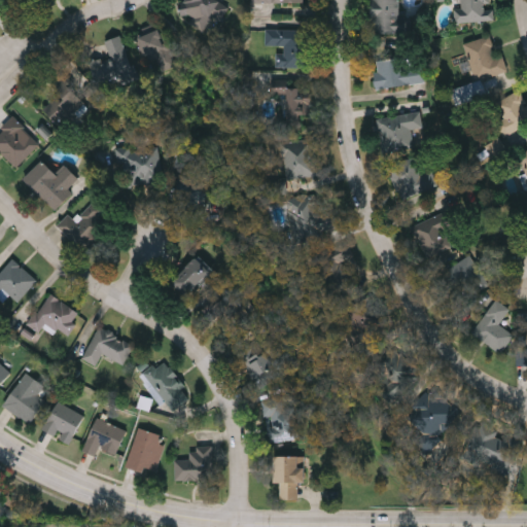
[(220,0),(209,29),(176,14),(182,0),(220,0)]
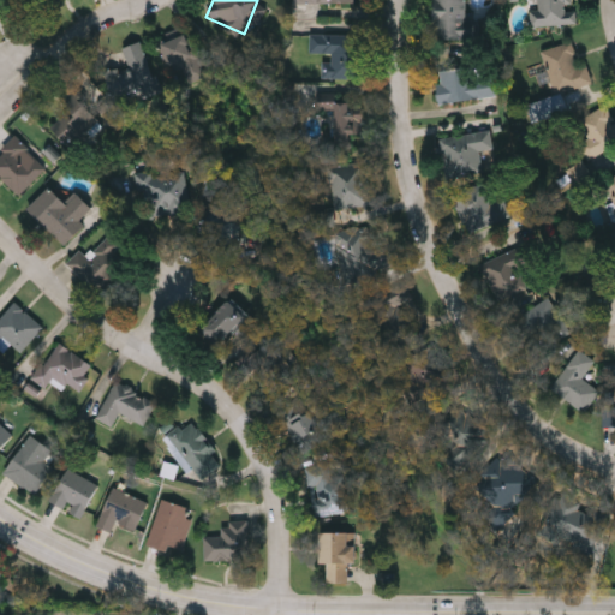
[(431,36),(431,0),(464,0),(464,36),(431,36)]
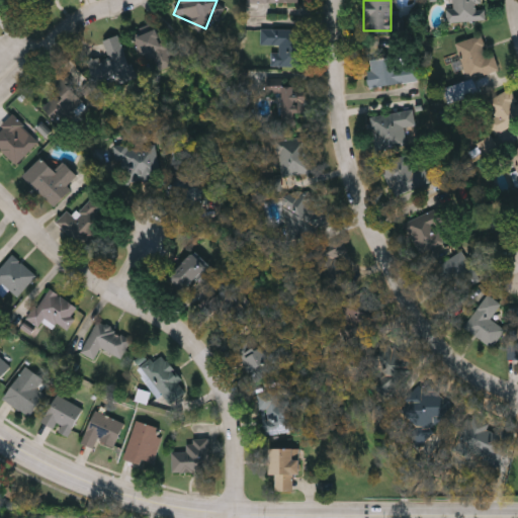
[(483,0),(484,19),(446,20),(444,0),(483,0)]
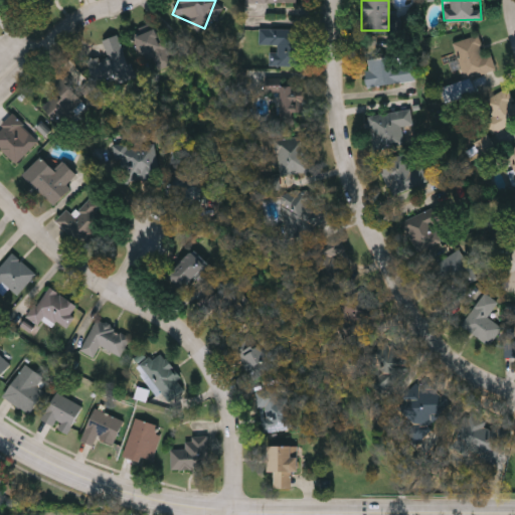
[(134,36),(157,26),(172,61),(149,71),(134,36)]
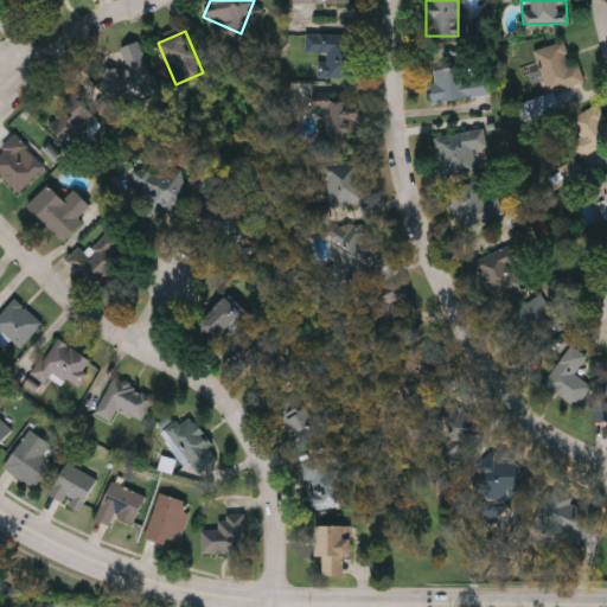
[(318,76),(318,53),(305,53),(305,32),(353,32),(352,76),(318,76)]
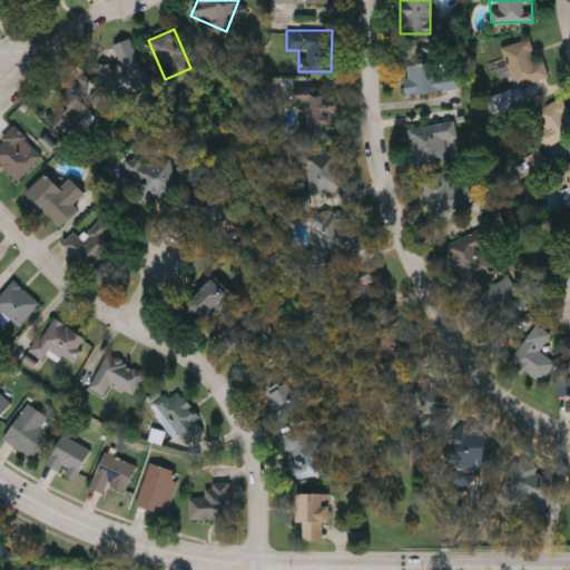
[(111,43),(131,37),(148,85),(127,91),(111,43)]
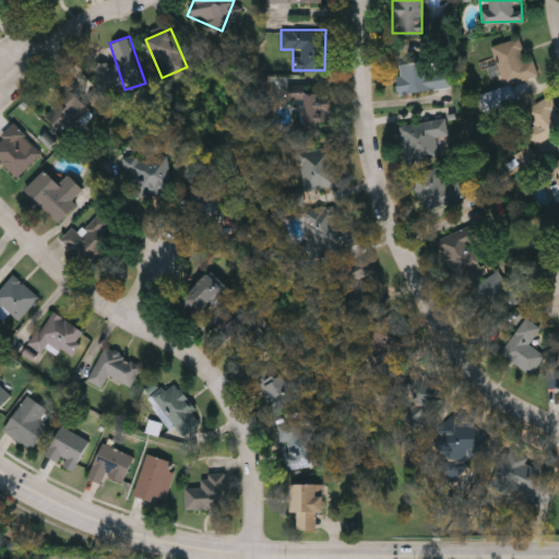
[(502,85),(490,45),(516,37),(522,58),(532,56),(537,75),(502,85)]
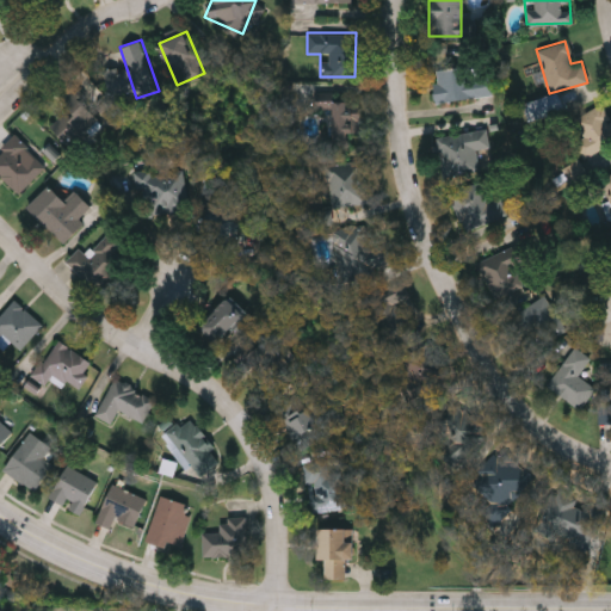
[(471,75),(489,73),(492,96),(434,100),(431,69),(471,65),(471,75)]
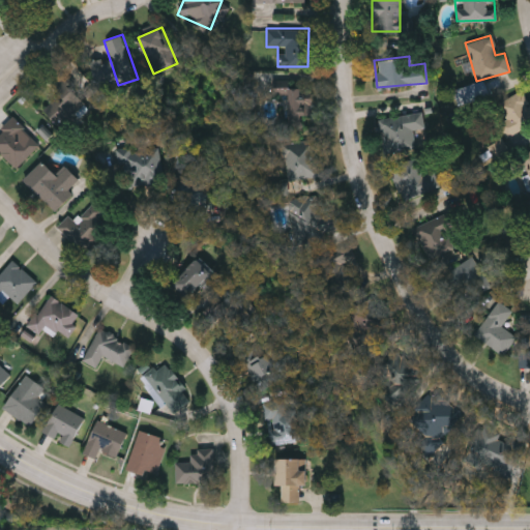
[(476,98),(490,94),(486,81),(472,86),(476,98)]
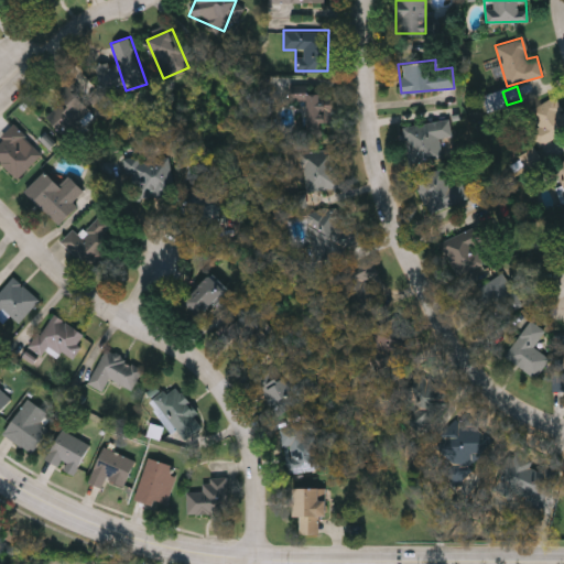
[(43,111),(69,87),(90,109),(64,133),(43,111)]
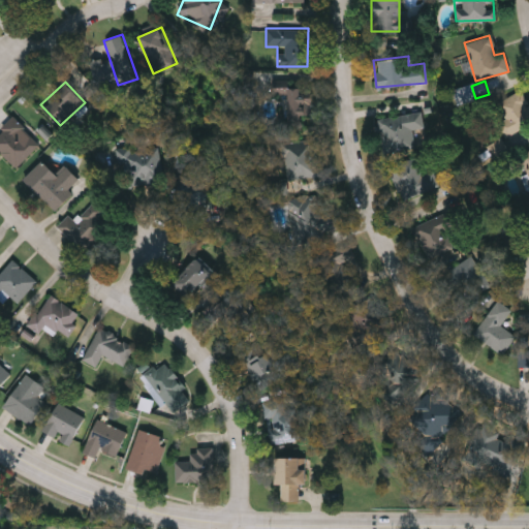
[(310,95),(311,115),(301,115),(301,124),(287,124),(287,95),(275,95),(275,86),(301,86),(301,95),(310,95)]
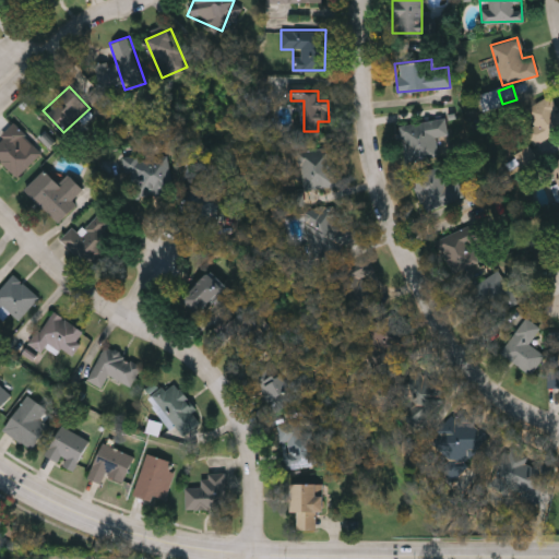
[(525,129),(533,126),(524,106),(550,95),(558,114),(558,131),(532,143),(525,129)]
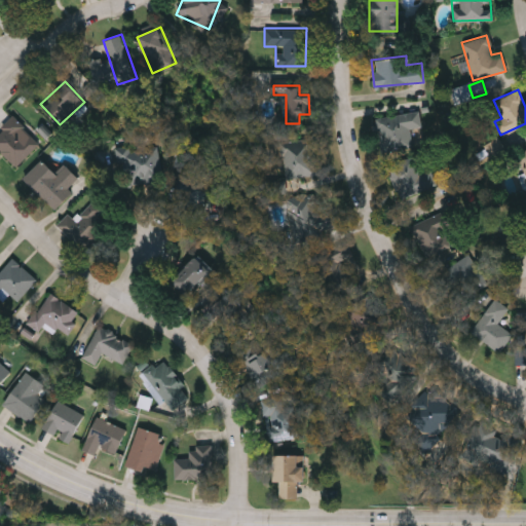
[(380,152),(374,118),(418,110),(421,125),(409,127),(412,146),(380,152)]
